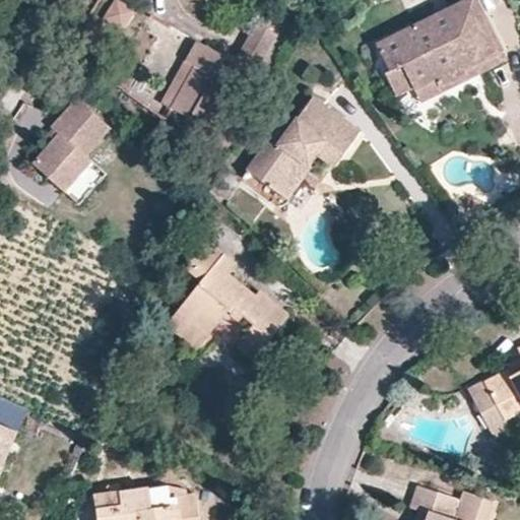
[(107,17),(124,28),(135,11),(118,0),(107,17)]
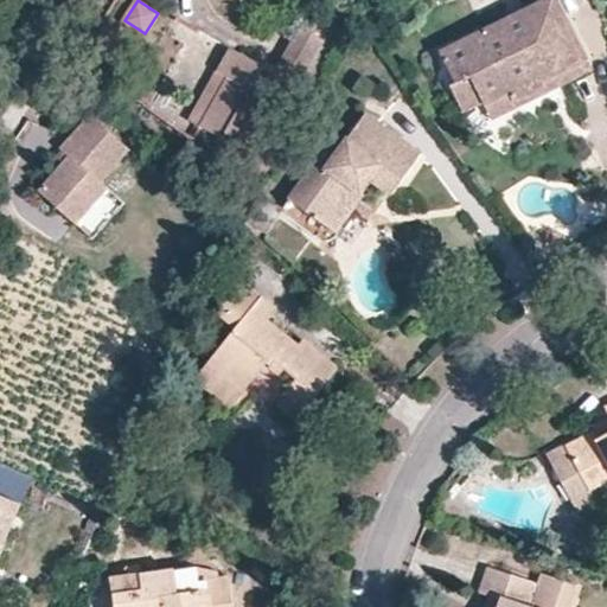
[(586,58),(557,0),(545,0),(441,53),(459,84),(473,78),(486,100),(490,107),(511,96),(516,103),(548,87),(545,80),(586,58)]
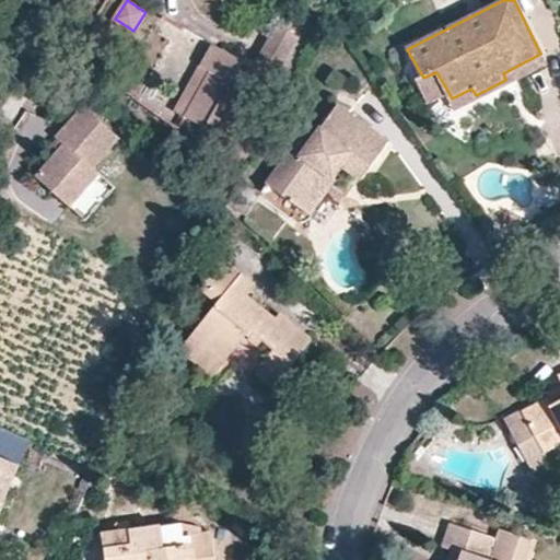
[(277,25),(256,66),(279,79),(301,38),(277,25)]
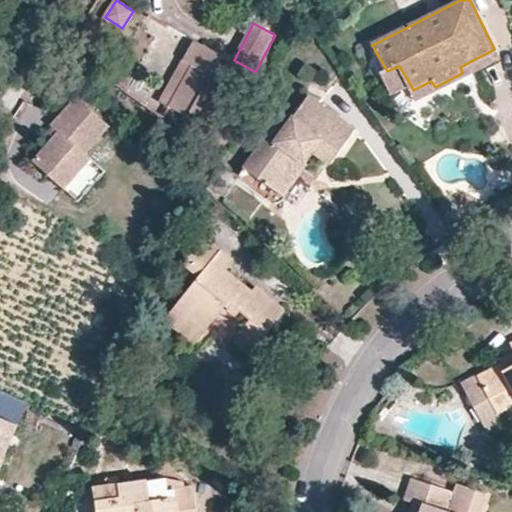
[(180,58),(191,64),(169,105),(212,129),(245,68),(229,60),(210,49),(190,38),(180,58)]
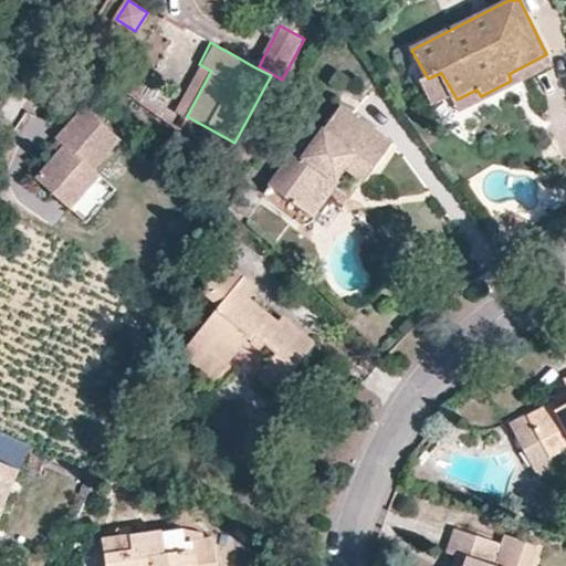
[(253,66),(257,60),(236,49),(232,54),(253,66)]
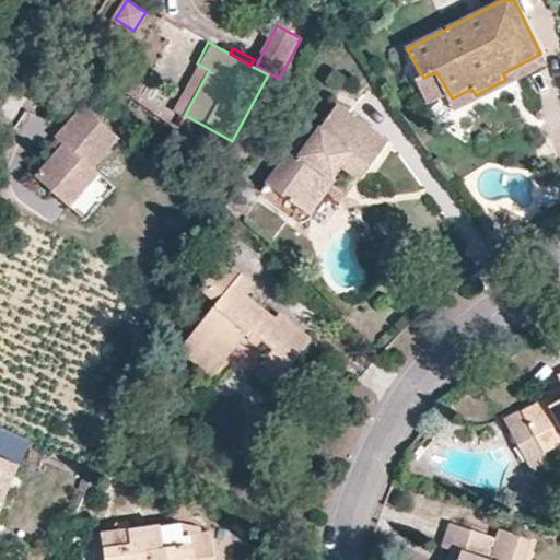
[(546,66),(540,54),(503,73),(505,80),(476,95),(471,89),(452,98),(458,111),(546,66)]
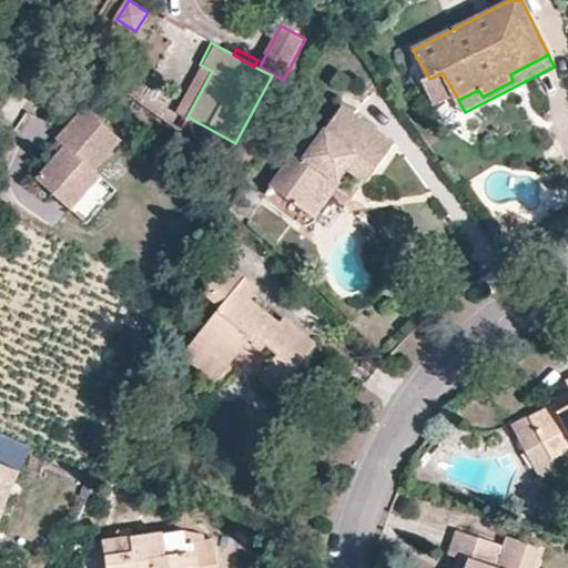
[(443,73),(429,79),(425,81),(437,103),(455,93),(443,73)]
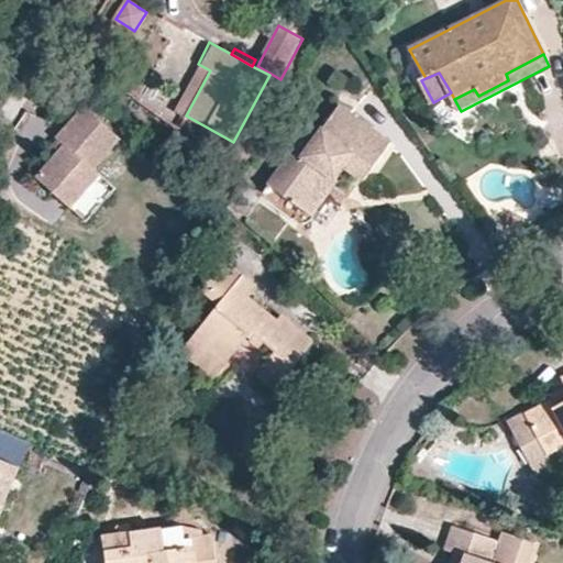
[(390,142),(339,106),(302,154),(294,147),(260,198),(300,224),(307,224),(313,218),(299,208),(317,186),(315,184),(323,173),(335,179),(344,166),(363,180),(390,142)]
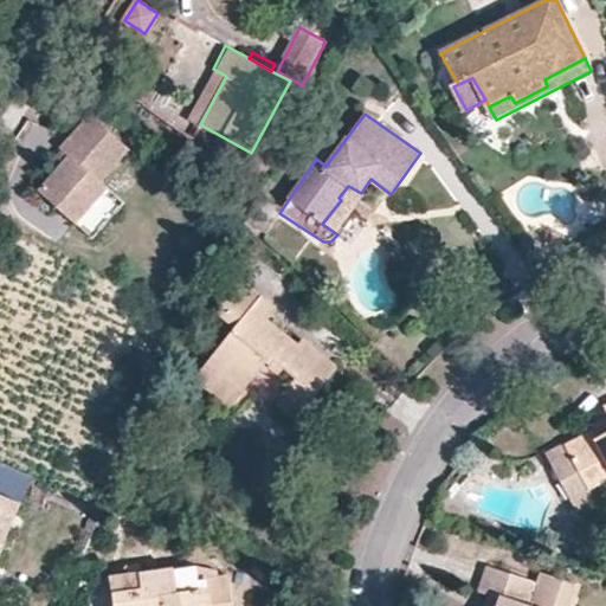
[(60,149),(63,152),(68,158),(60,165),(37,192),(69,223),(101,188),(97,184),(127,150),(90,116),(60,149)]
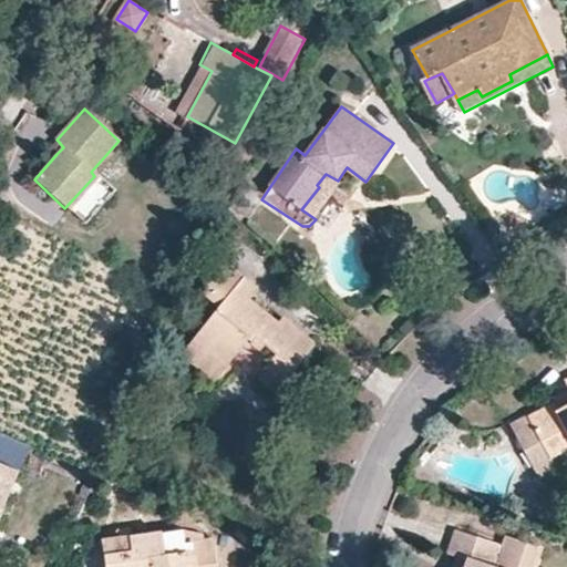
[(51,148),(57,154),(63,147),(59,142),(51,148)]
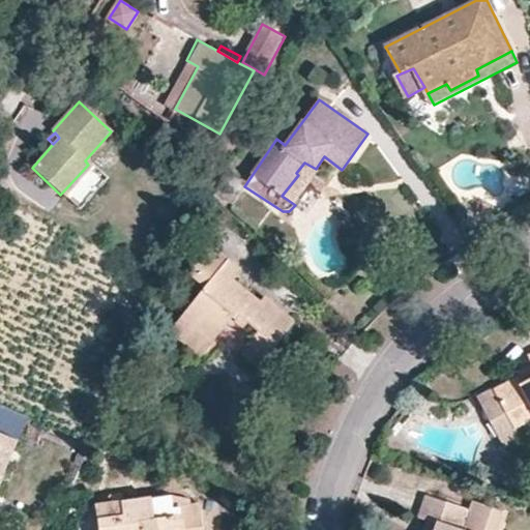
[(296,173),(298,175),(282,196),(295,205),(318,170),(316,169),(304,163),(296,173)]
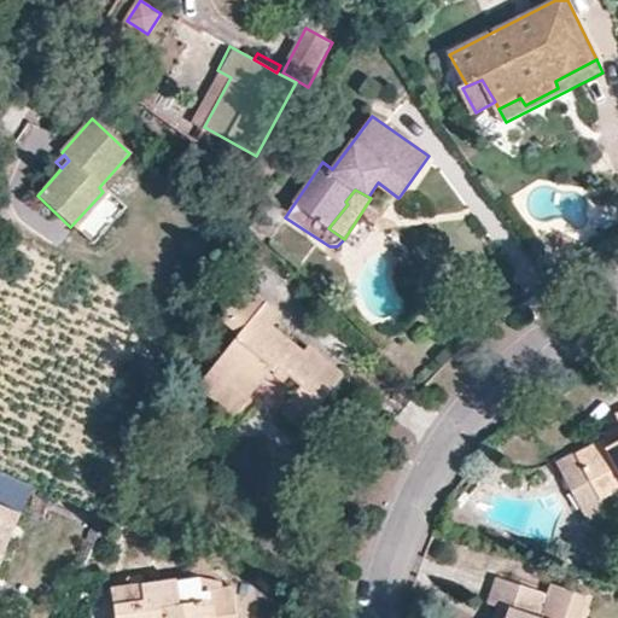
[(70,227),(88,245),(121,209),(103,192),(70,227)]
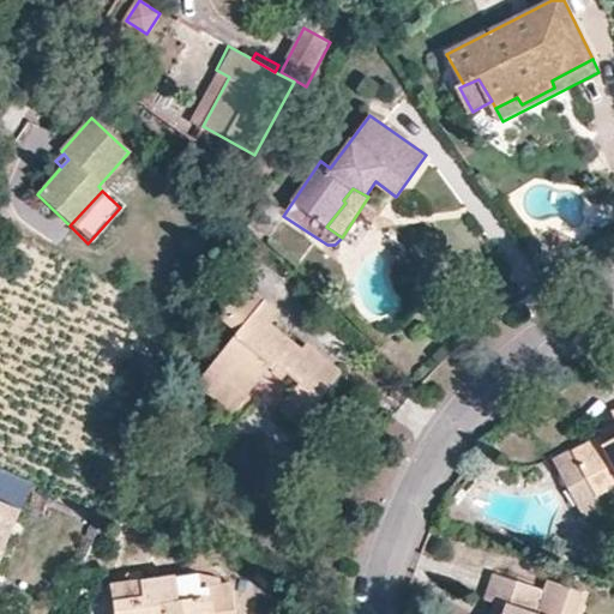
[(263,300),(245,286),(228,306),(239,314),(246,320),(263,300)]
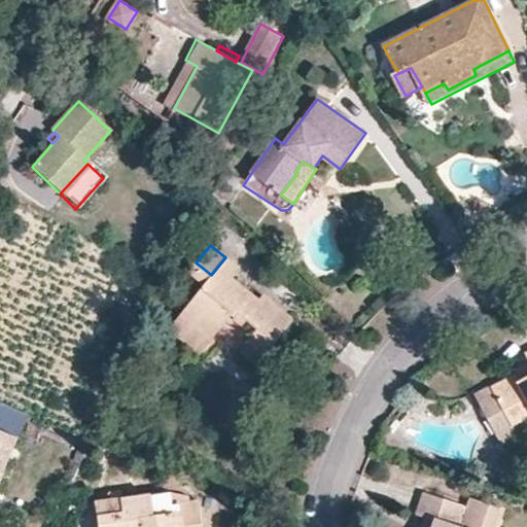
[(211,341),(232,315),(244,325),(247,320),(256,329),(246,341),(265,355),(283,331),(271,321),(281,309),(262,295),(257,300),(232,279),(240,269),(225,257),(211,275),(206,283),(169,327),(196,350),(207,338),(211,341)]
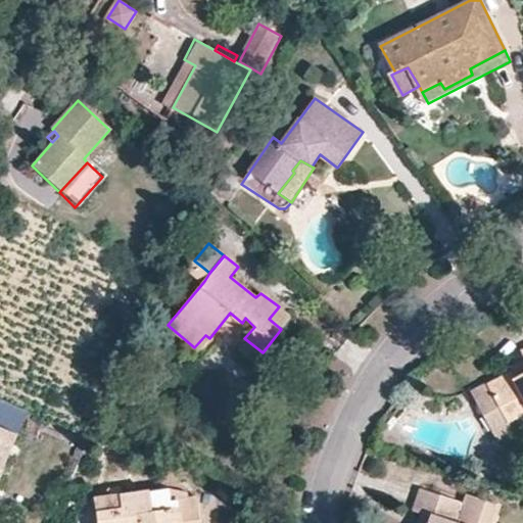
[(194,260),(187,269),(197,276),(203,268),(194,260)]
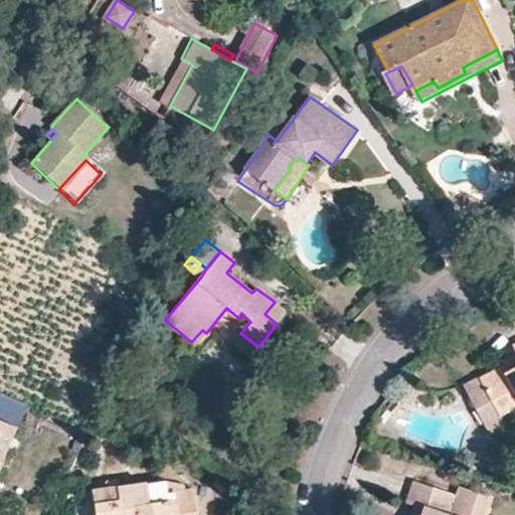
[(206,269),(200,264),(194,272),(201,277),(206,269)]
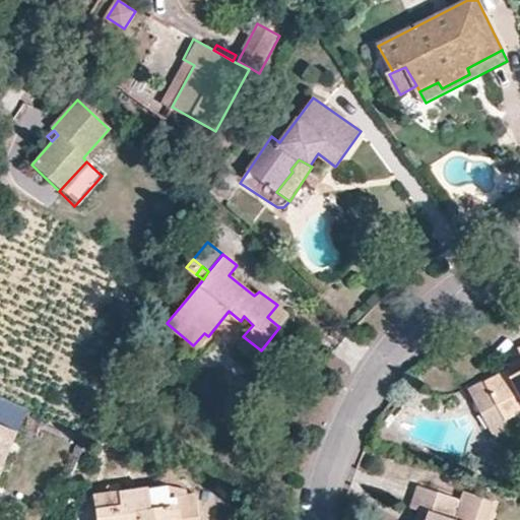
[(279,327),(289,315),(277,305),(267,317),(279,327)]
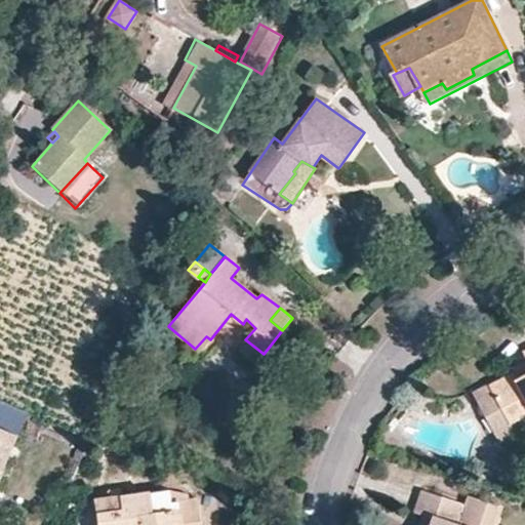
[(210,339),(206,336),(195,349),(200,352),(210,339)]
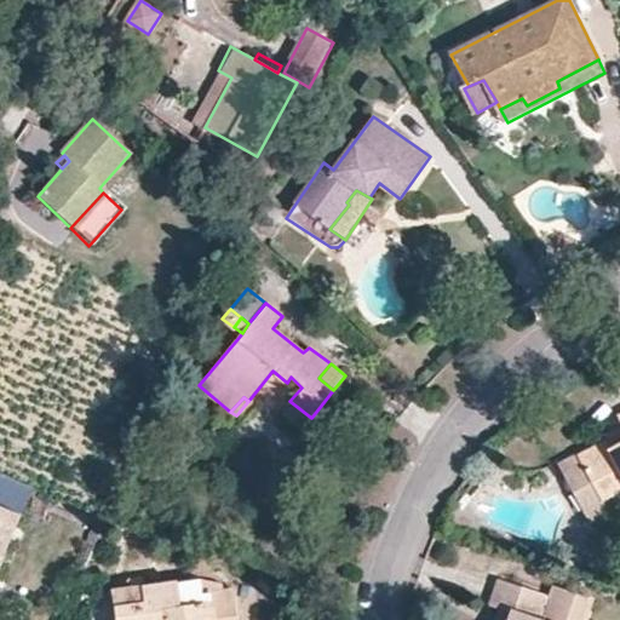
[(290,401),(282,411),(304,428),(311,418),(290,401)]
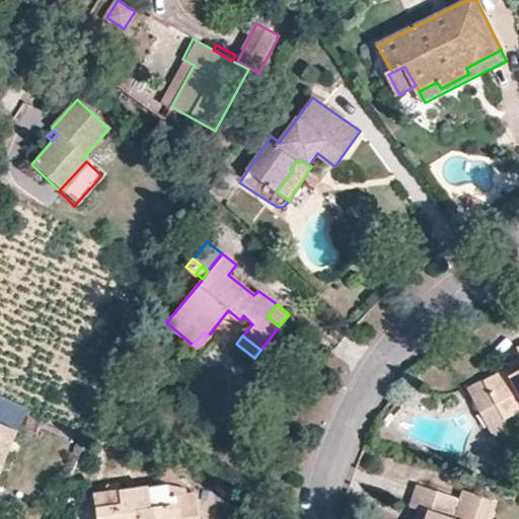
[(518,347),(517,349),(518,352),(518,370),(511,374),(508,369),(484,382),(503,419),(518,410),(518,347)]
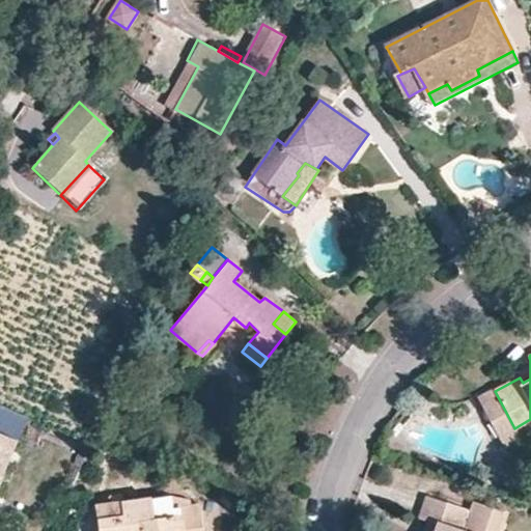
[(530,419),(514,428),(495,391),(520,378),(518,372),(478,393),(508,450),(530,437),(530,419)]
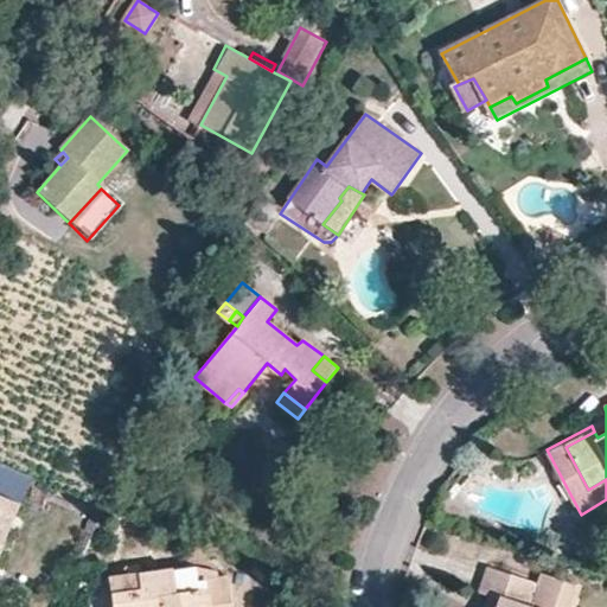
[(0,464),(0,490),(25,500),(34,478),(0,464)]
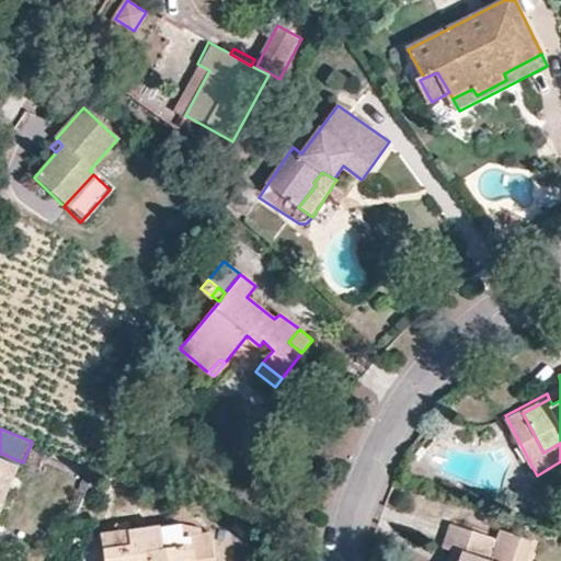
[(0,514),(23,462),(0,453),(0,514)]
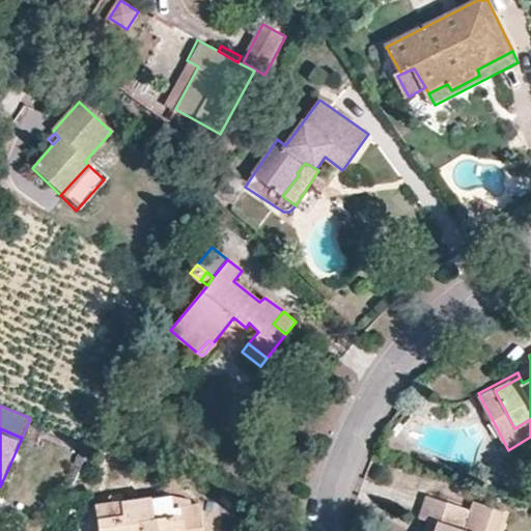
[(190,506),(190,499),(172,496),(123,502),(122,495),(110,496),(110,504),(96,506),(100,530),(203,530),(200,504),(190,506)]
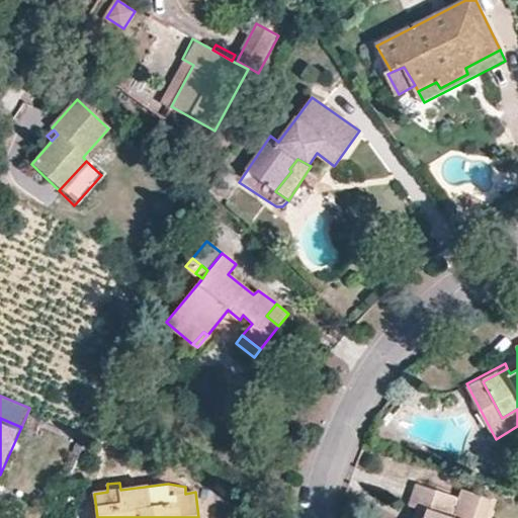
[(450,517),(449,517),(455,497),(417,485),(410,506),(426,511),(424,517),(450,517)]
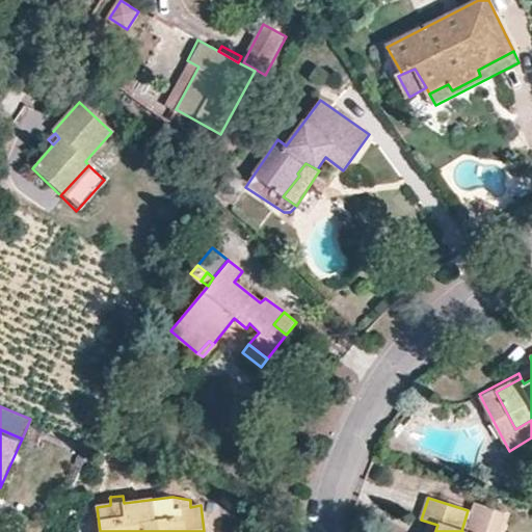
[(476,531),(501,531),(508,514),(475,503),(467,529),(476,531)]
